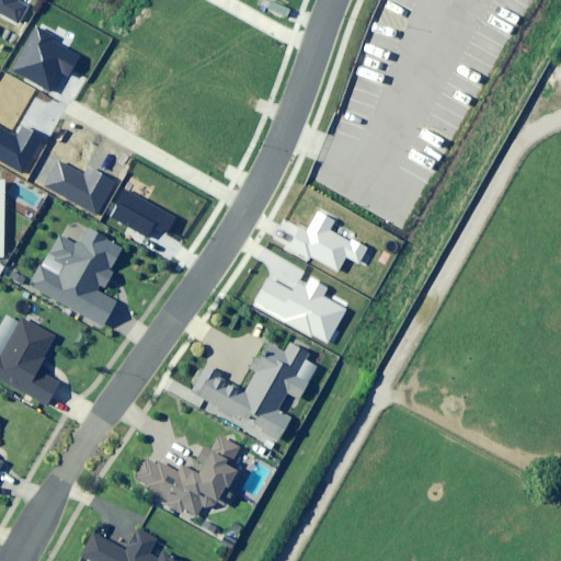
[(0,0),(0,11),(19,22),(29,6),(18,0),(0,0)]
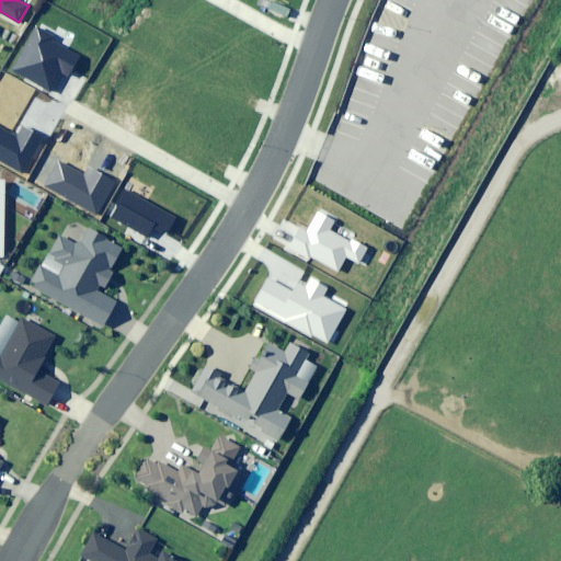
[(63,39),(35,25),(11,69),(50,91),(60,73),(68,77),(79,56),(59,46),(63,39)]
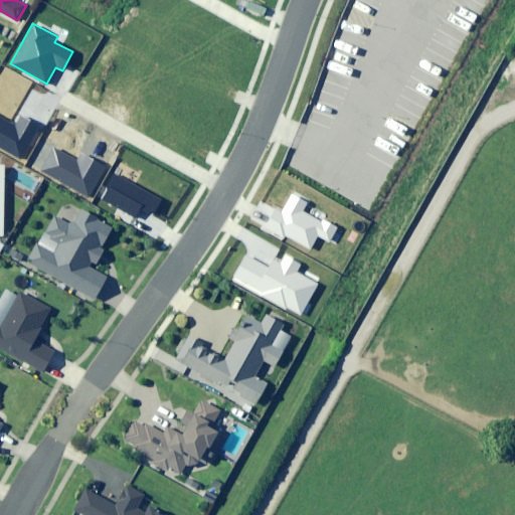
[(0,147),(21,159),(39,126),(21,116),(15,127),(0,118),(0,147)]
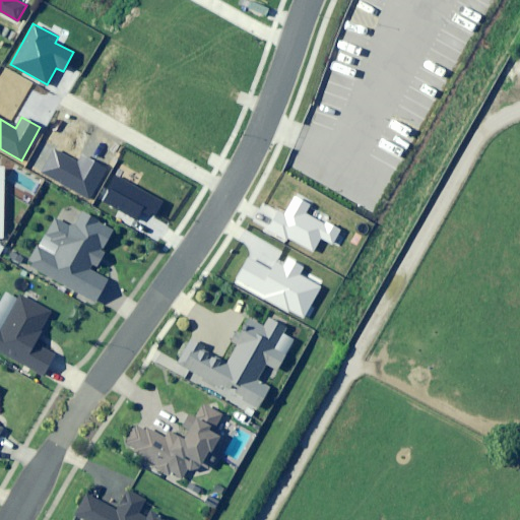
[(90,198),(109,166),(87,153),(81,165),(55,150),(43,173),(90,198)]
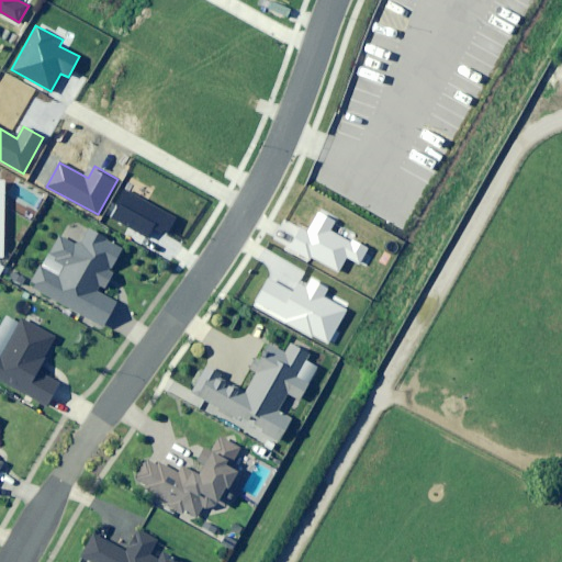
[(176,218),(125,190),(116,204),(120,206),(113,217),(158,243),(165,231),(168,233),(176,218)]
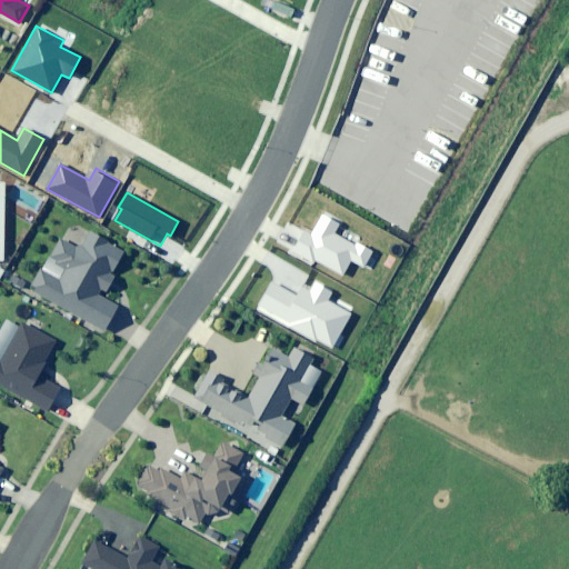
[(302,232),(293,250),(316,262),(345,277),(352,261),(363,268),(372,250),(357,241),(356,243),(336,233),(340,226),(321,216),(311,237),(302,232)]
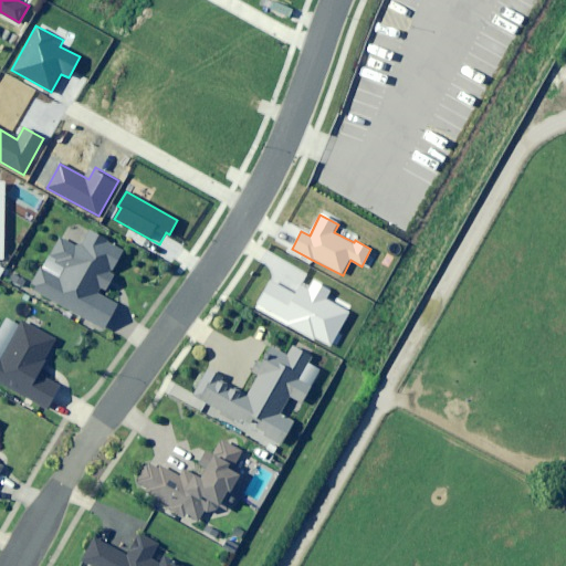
[(123,251),(86,231),(77,245),(60,236),(50,254),(59,260),(55,264),(65,270),(61,279),(42,269),(39,266),(28,286),(48,297),(104,328),(117,304),(97,293),(101,287),(104,290),(113,274),(111,273),(123,251)]
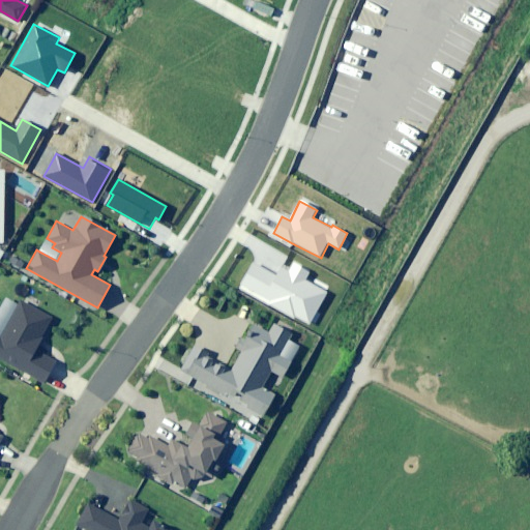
[(254,264),(240,290),(293,317),(294,316),(310,324),(327,291),(306,281),(311,272),(293,263),(289,272),(281,268),(276,275),(254,264)]
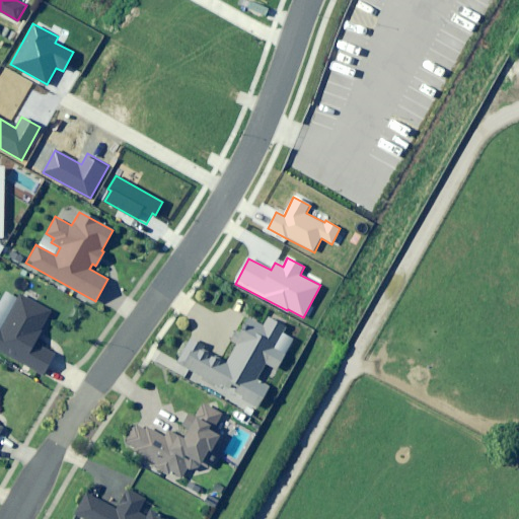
[(51,312),(18,295),(0,327),(0,353),(41,376),(54,352),(34,341),(51,312)]
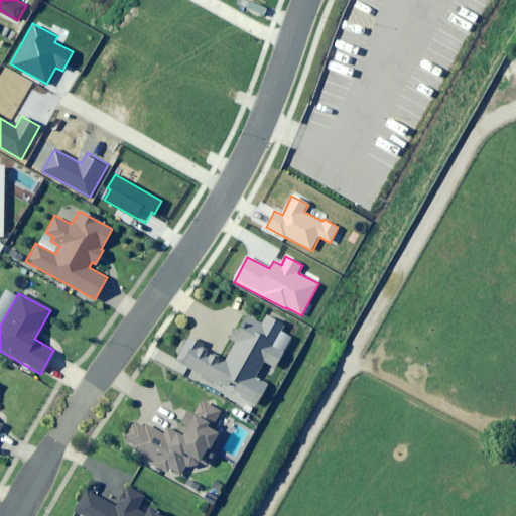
[(224,361),(200,348),(203,342),(189,335),(176,360),(171,368),(184,375),(252,411),(267,384),(254,378),(261,365),(272,371),(283,351),(272,346),(285,321),(267,312),(262,323),(246,314),(238,328),(235,326),(225,345),(231,348),(224,361)]
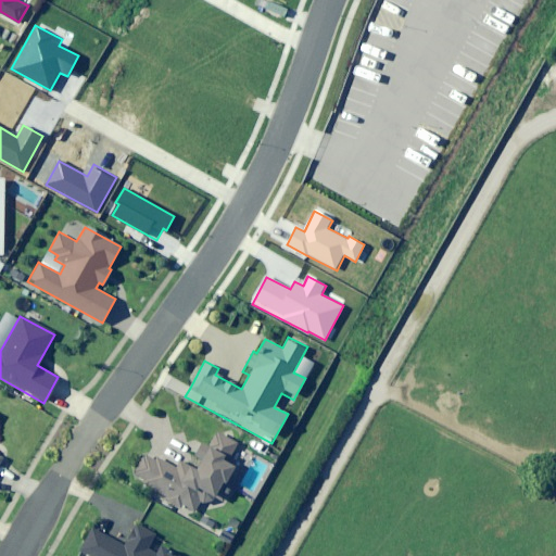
[(179,462),(176,467),(156,456),(154,460),(143,454),(141,458),(140,457),(131,472),(134,474),(133,477),(142,482),(141,484),(166,498),(165,501),(182,510),(184,507),(194,513),(203,496),(213,501),(222,484),(225,485),(236,466),(232,464),(237,455),(231,452),(237,443),(217,433),(197,470),(179,462)]
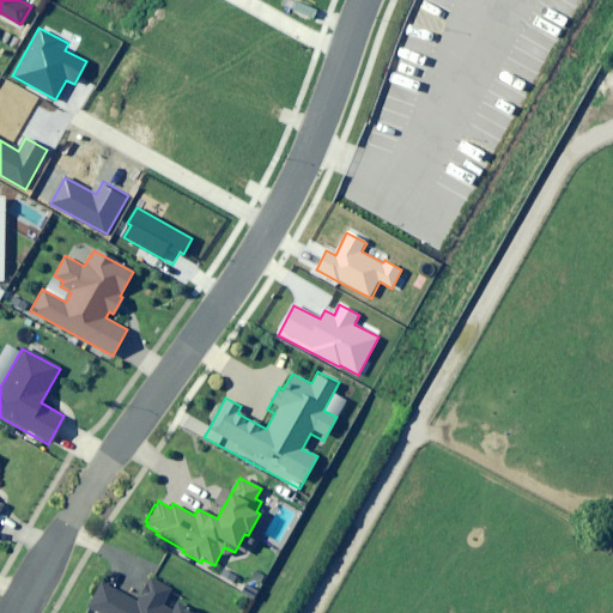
[(187,612),(164,601),(171,587),(150,576),(137,601),(101,582),(86,610),(92,612),(187,612)]
